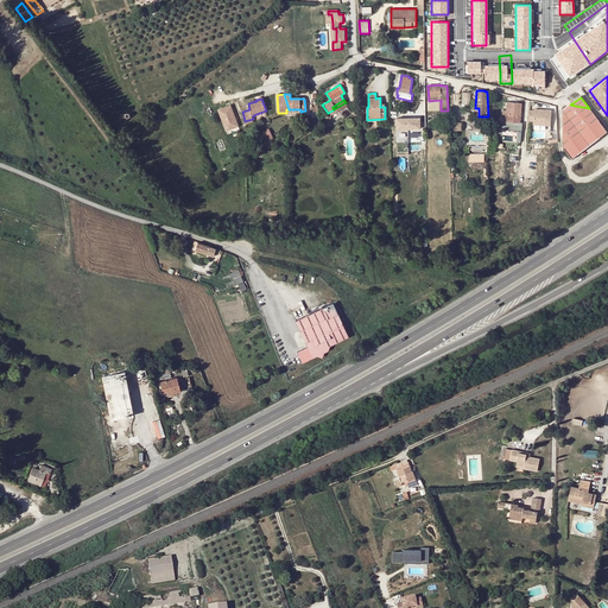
[(520,124),(521,103),(507,102),(506,111),(502,111),(501,121),(506,121),(520,124)]
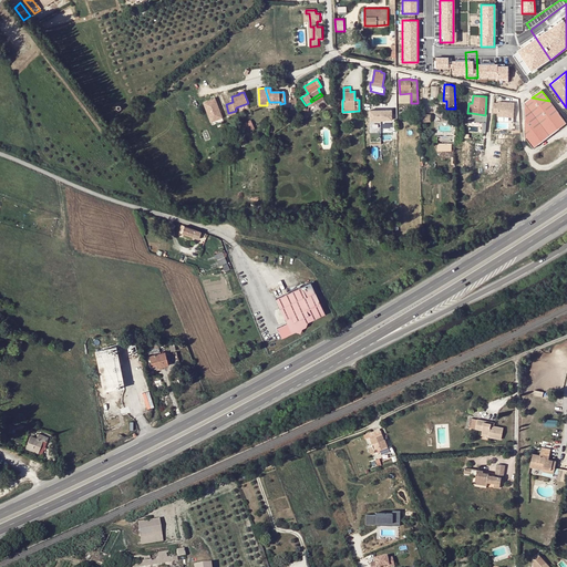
[(215,98),(204,102),(210,122),(223,117),(215,98)]
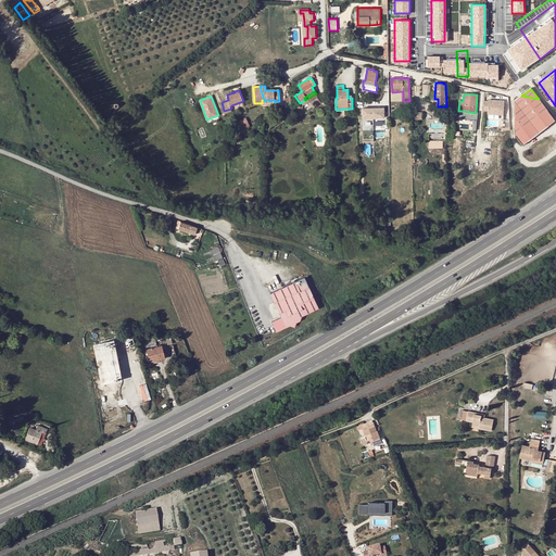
[(498,104),(501,104),(501,97),(489,96),(488,109),(495,110),(496,103),(498,104)]
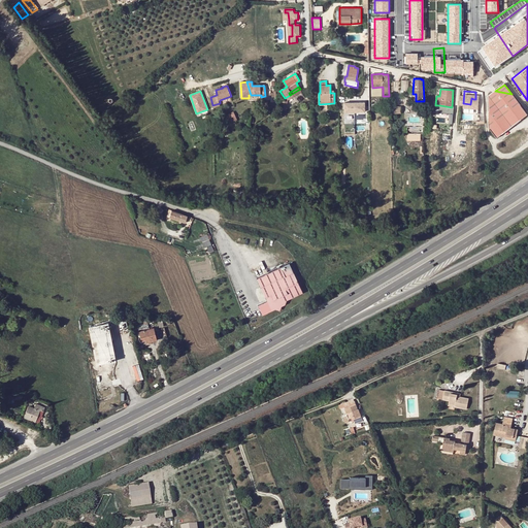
[(497,138),(527,116),(512,94),(495,91),(489,96),(490,129),(497,138)]
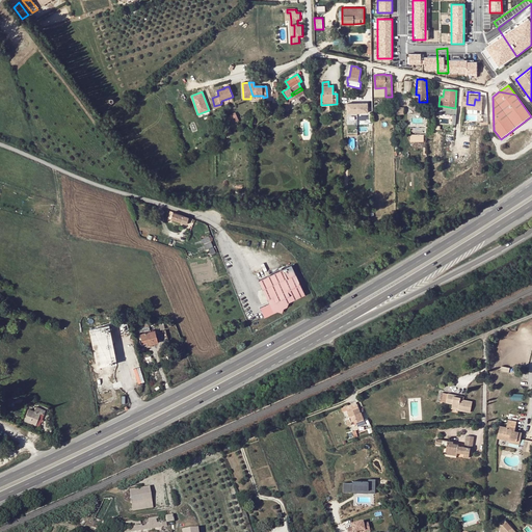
[(368,103),(347,103),(347,113),(368,112),(368,103)]
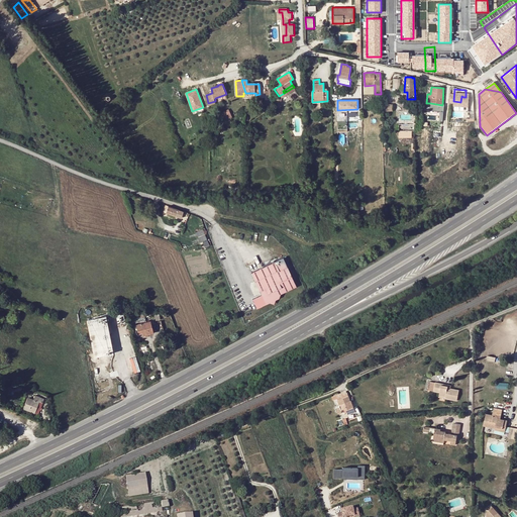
[(225,120),(232,116),(228,109),(221,112),(224,119),(225,120)]
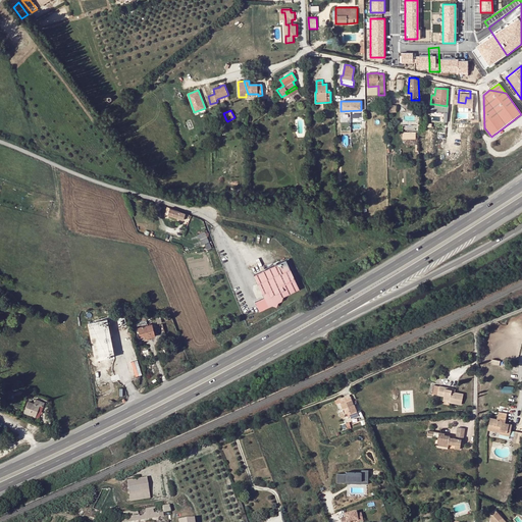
[(190,217),(191,215),(170,208),(169,210),(168,214),(184,220),(185,216),(188,218),(189,216),(190,217)]
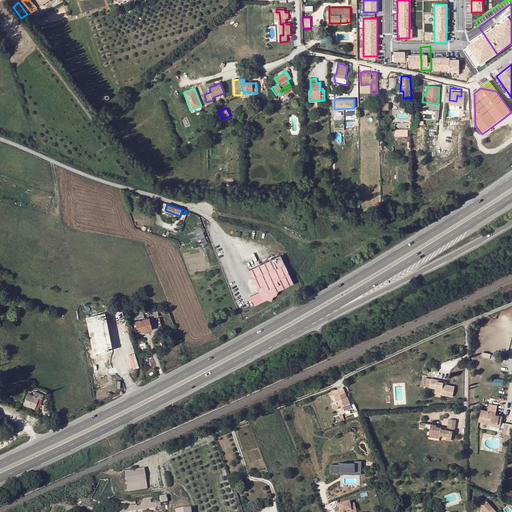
[(201,239),(203,244),(207,242),(201,226),(194,229),(198,240),(201,239)]
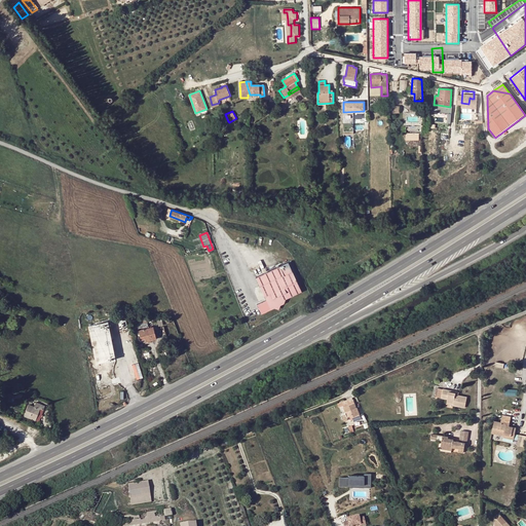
[(256,276),(266,299),(254,304),(259,315),(273,308),(280,304),(284,303),(283,300),(286,298),(301,291),(290,266),(288,262),(256,276)]
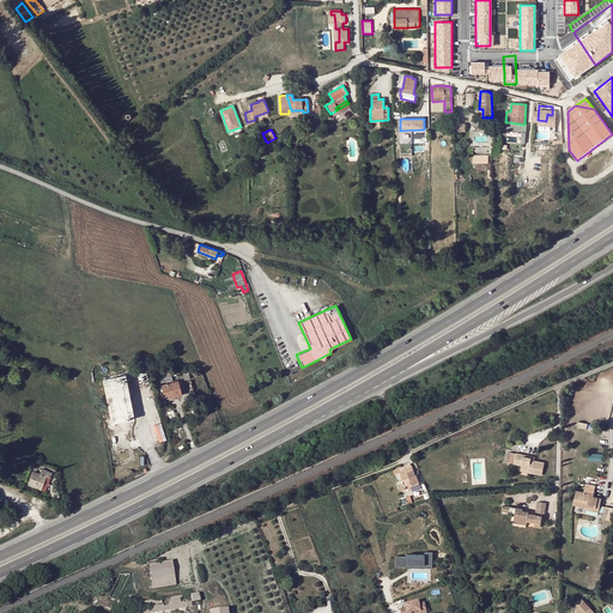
[(113,423),(132,419),(134,418),(126,375),(103,378),(113,423)]
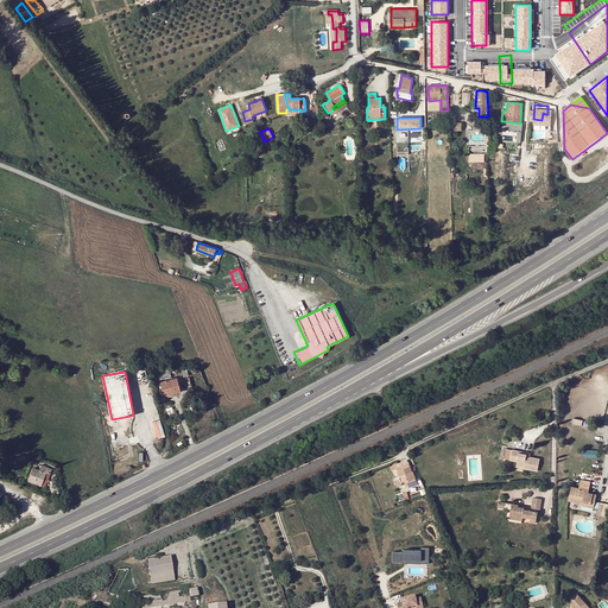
[(177,378),(172,379),(170,372),(159,375),(162,388),(164,396),(181,392),(177,378)]
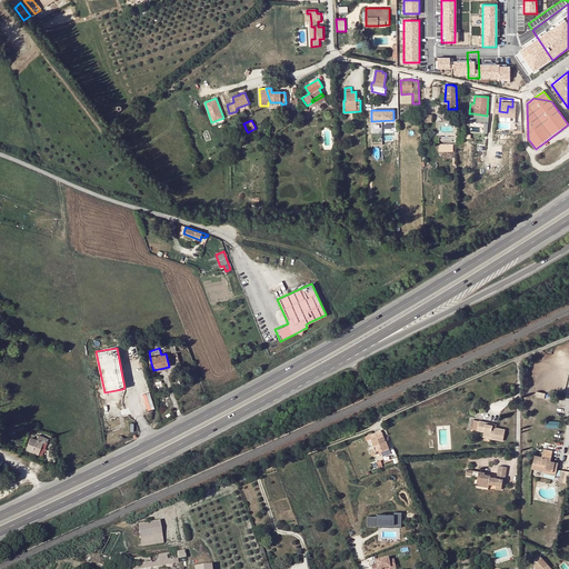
[(148,410),(155,408),(149,391),(142,393),(148,410)]
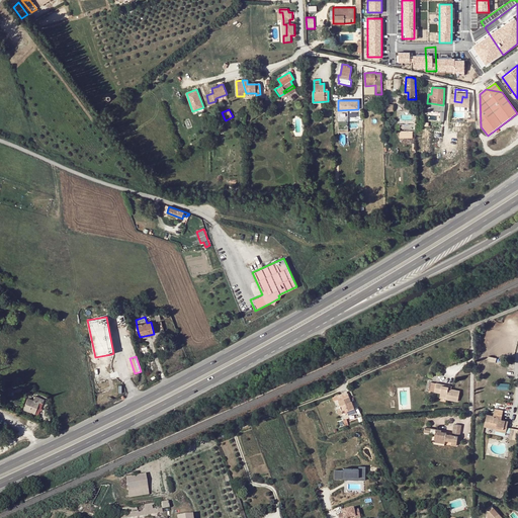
[(448,387),(447,386),(442,385),(442,384),(436,383),(434,392),(440,394),(440,396),(446,398),(446,399),(457,402),(459,391),(451,390),(448,389),(448,387)]
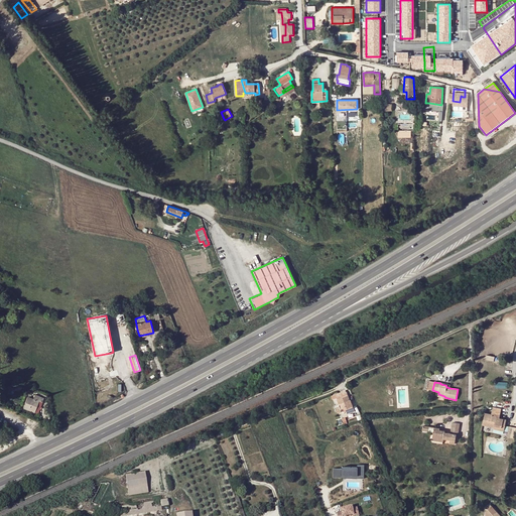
[(346,392),(345,391),(335,394),(339,405),(335,407),(337,412),(338,412),(339,413),(340,413),(342,412),(344,411),(345,412),(346,411),(347,413),(354,410),(350,400),(347,392),(346,392)]
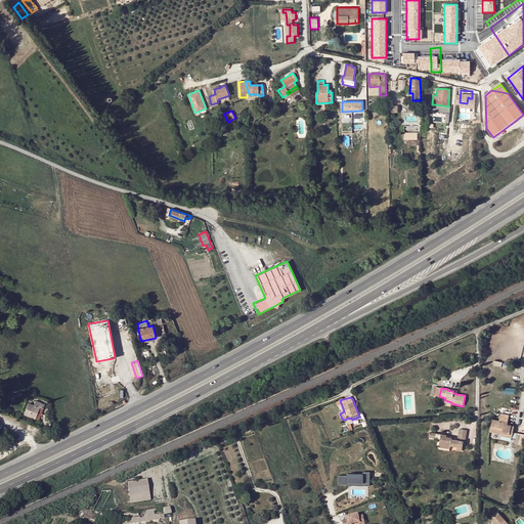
[(36,401),(34,404),(29,402),(25,415),(36,419),(40,407),(43,408),(45,404),(36,401)]
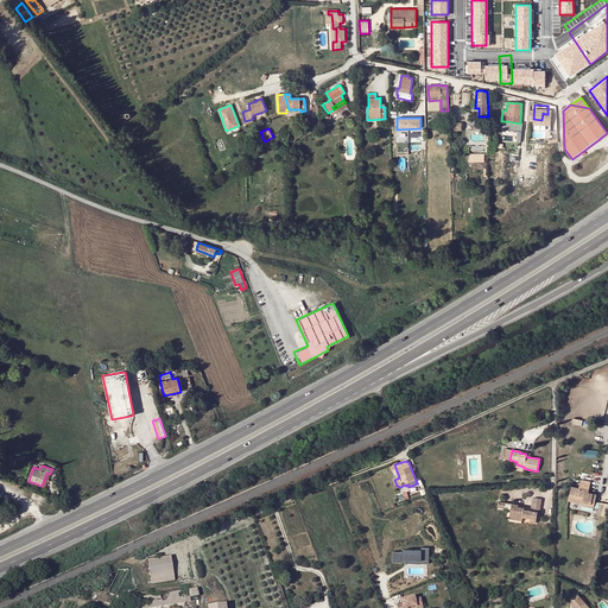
[(580,483),(578,488),(571,486),(568,501),(582,504),(582,501),(590,504),(591,501),(595,501),(596,494),(588,493),(584,492),(586,489),(589,491),(589,486),(580,483)]
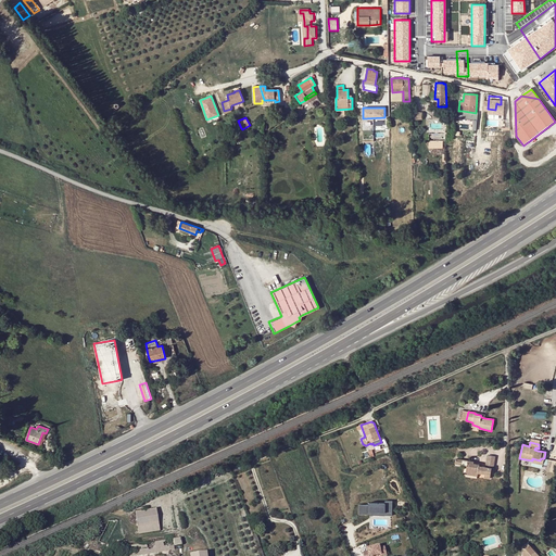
[(488,455),(487,464),(492,465),(494,465),(495,457),(488,455)]
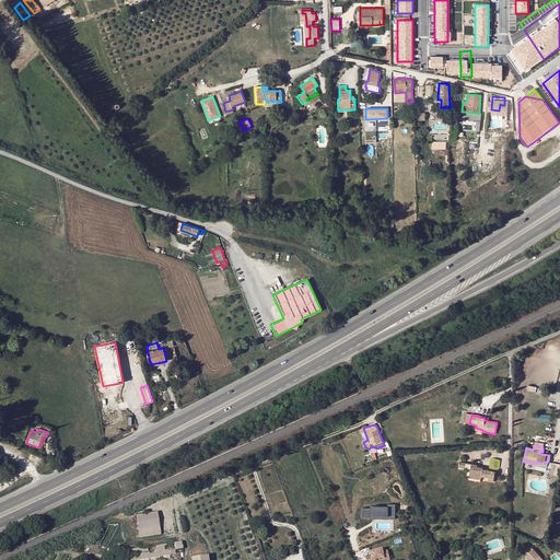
[(493,482),(494,470),(489,469),(486,469),(486,470),(482,470),(482,468),(482,467),(477,466),(477,465),(471,464),(469,477),(480,479),(481,476),(488,477),(488,481),(493,482)]
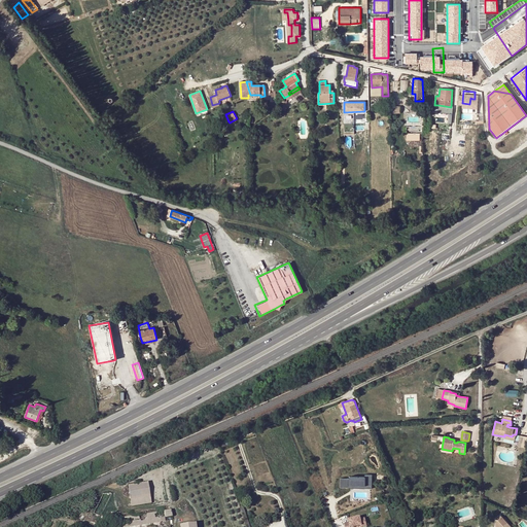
[(373,490),(373,478),(366,478),(366,479),(351,479),(351,482),(344,482),(344,490),(355,490),(373,490)]
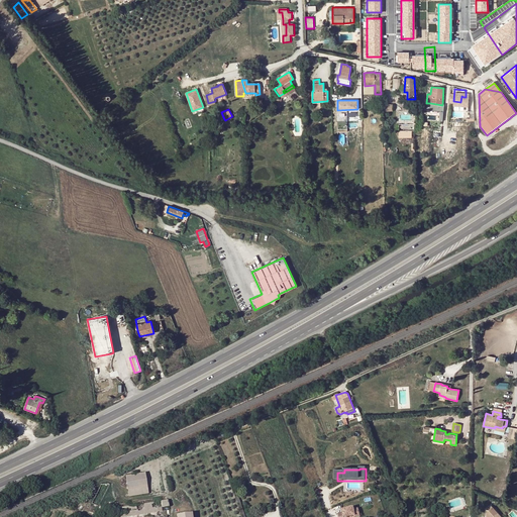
[(126,476),(129,497),(148,494),(144,473),(126,476)]
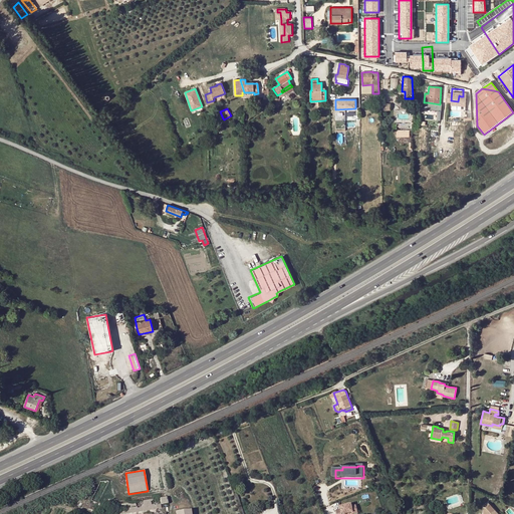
[(100,513),(104,513),(103,513),(122,513),(161,508),(161,504),(162,504),(160,498),(100,507),(96,513),(100,513)]
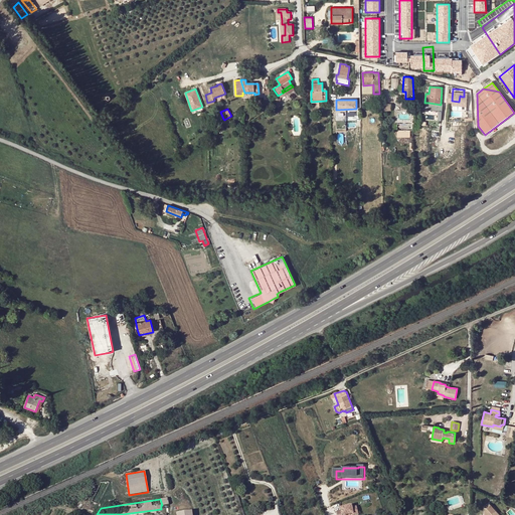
[(341,511),(336,512),(336,514),(345,514),(353,513),(353,514),(358,514),(356,506),(352,508),(351,505),(340,508),(341,511)]
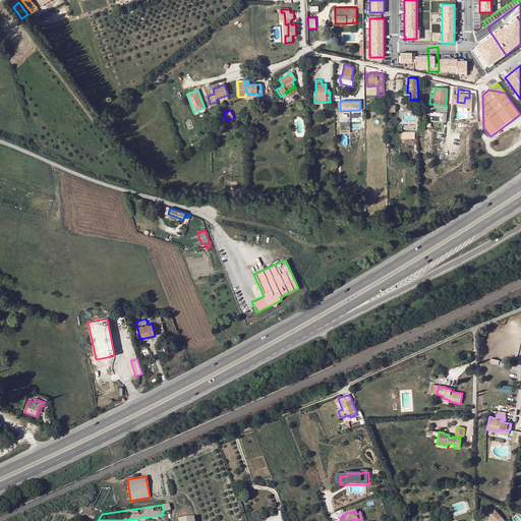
[(493,514),(489,513),(489,520),(505,520),(496,511),(493,514)]
